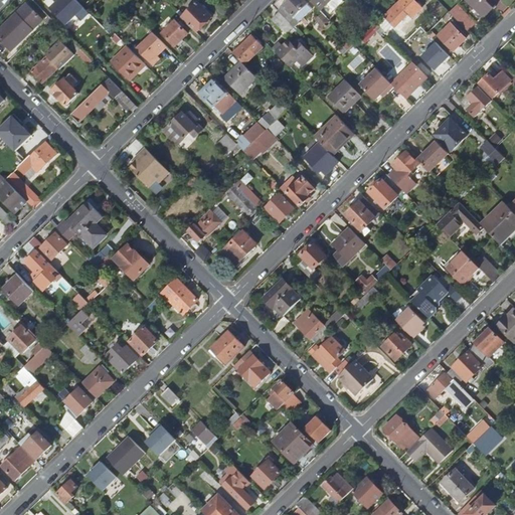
[(81,23),(90,15),(74,0),(54,0),(53,2),(56,5),(50,11),(65,27),(75,17),(81,23)]
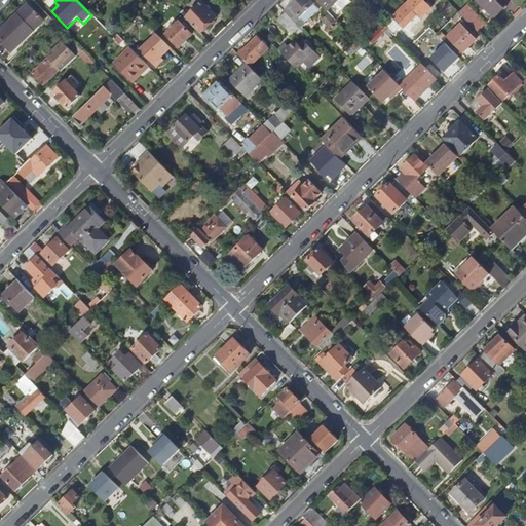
[(309,0),(295,0),(284,12),(285,13),(299,28),(301,30),(304,27),(298,20),(300,19),(301,20),(314,5),(309,0)]
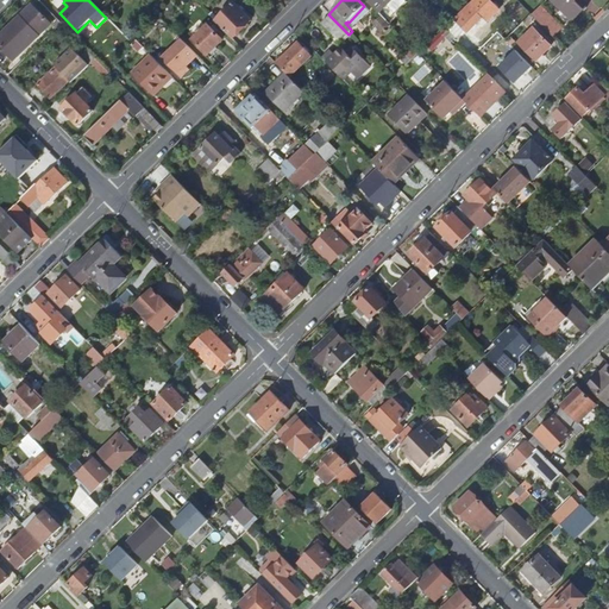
[(407,0),(365,0),(378,13),(388,4),(396,13),(408,1),(407,0)]
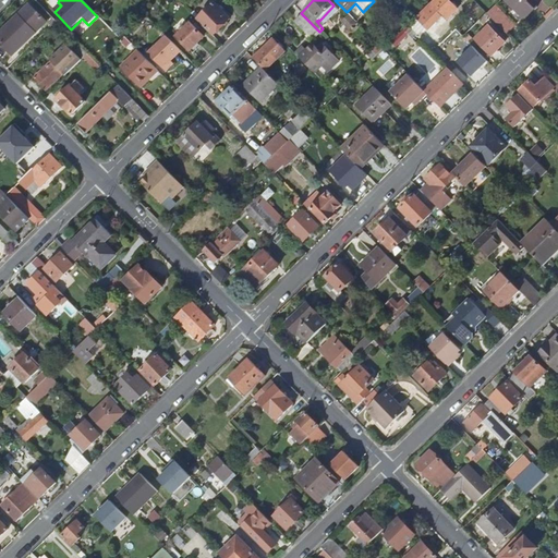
[(428,29),(437,22),(443,15),(447,20),(458,10),(449,0),(434,0),(431,3),(425,9),(408,26),(403,29),(409,35),(413,29),(417,34),(419,35),(426,27),(428,29)]
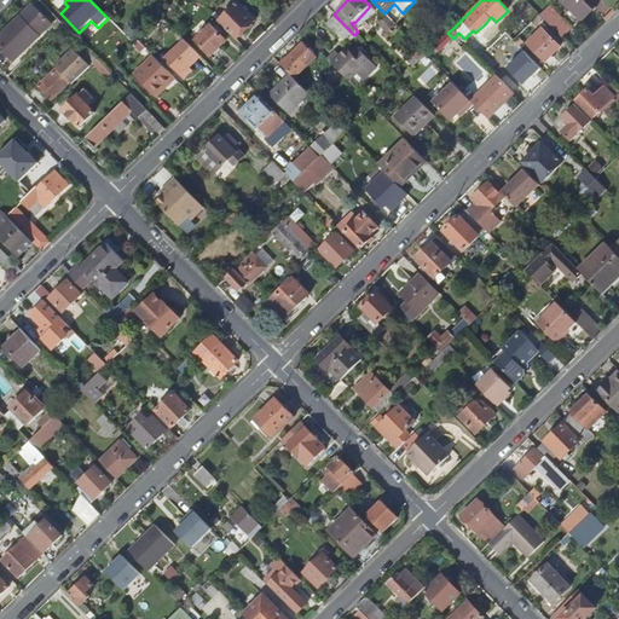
[(561,0),(582,19),(595,7),(588,0),(561,0)]
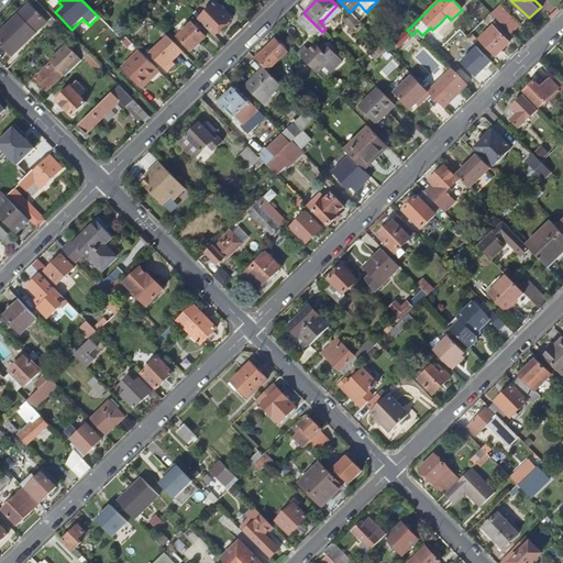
[(216,4),(198,22),(214,39),(231,21),(216,4)]
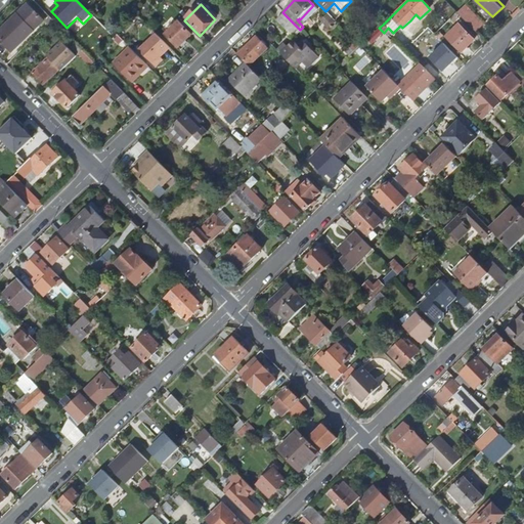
[(28,6),(0,32),(0,42),(10,53),(43,22),(28,6)]
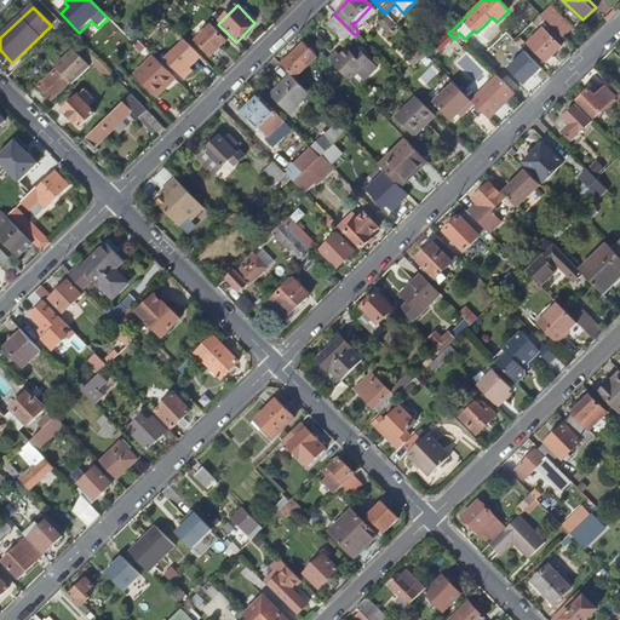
[(543,16),(547,21),(557,30),(564,23),(550,9),(543,16)]
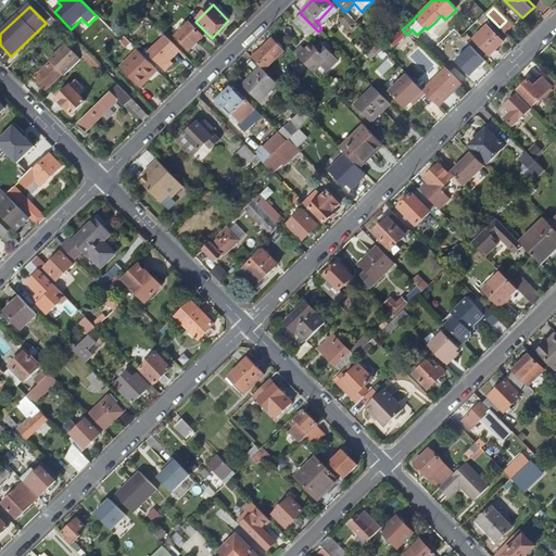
[(485,13),(462,37),(468,42),(491,19),(487,14),(485,13)]
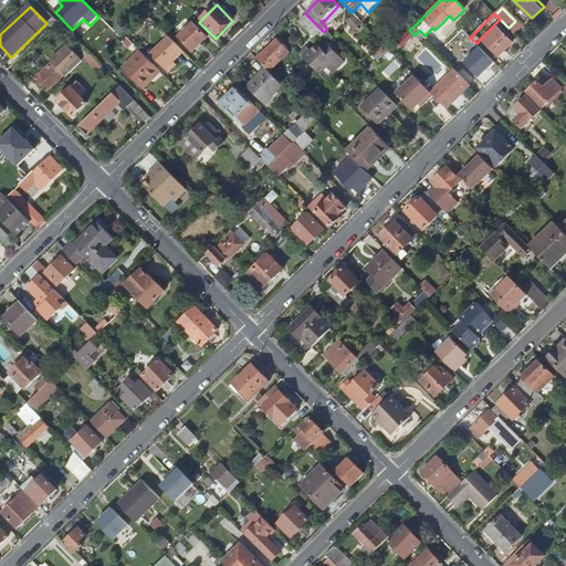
[(299,22),(314,38),(322,30),(306,14),(299,22)]
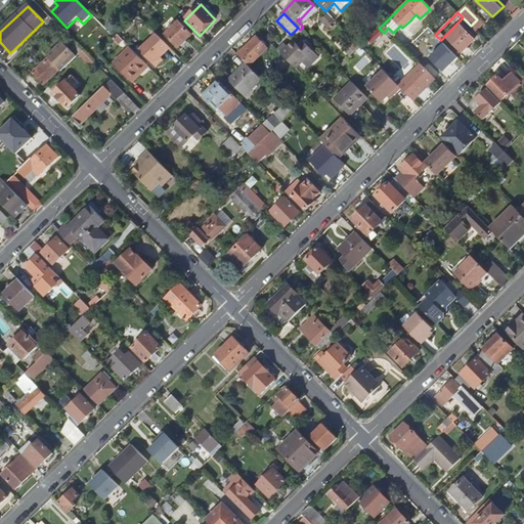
[(178,23),(165,36),(178,49),(191,37),(178,23)]
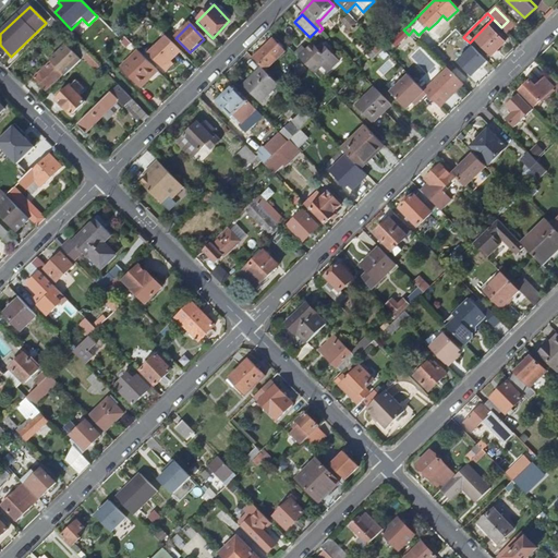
[(489,26),(476,39),(485,48),(493,56),(506,43),(489,26)]
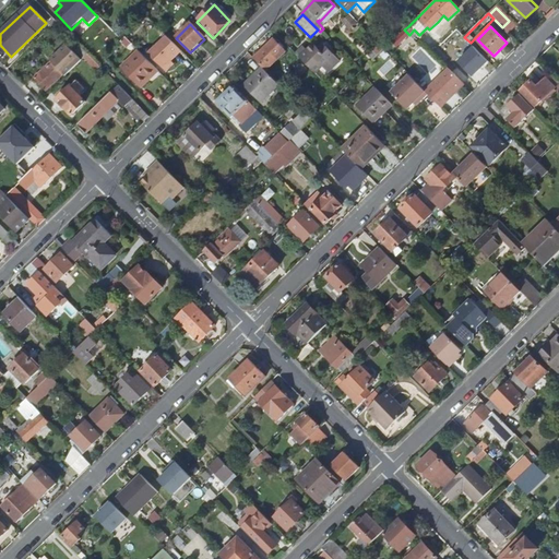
[(404,30),(384,49),(389,54),(409,35),(404,30)]
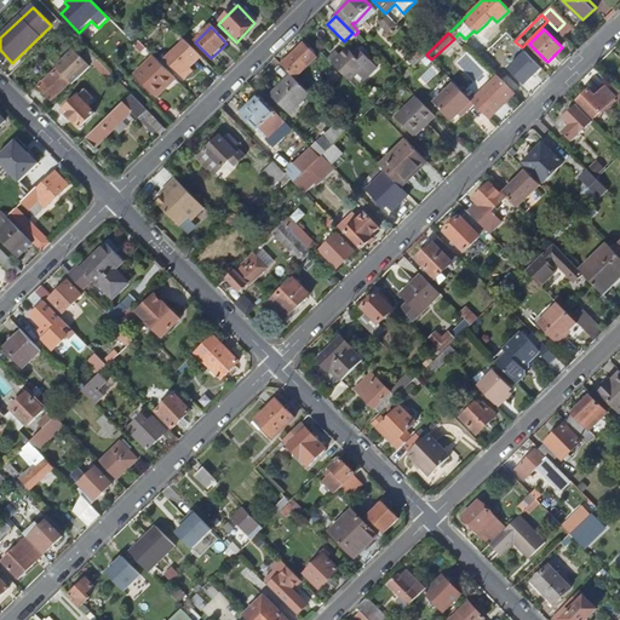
[(458,42),(464,38),(459,33),(454,39),(458,42)]
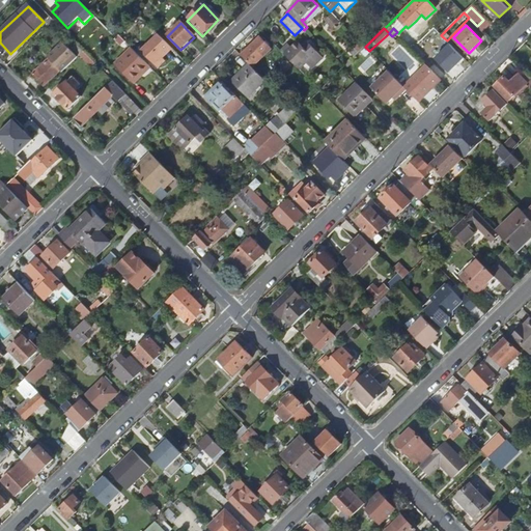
[(147,52),(144,55),(158,68),(164,62),(161,59),(171,50),(157,34),(143,48),(147,52)]
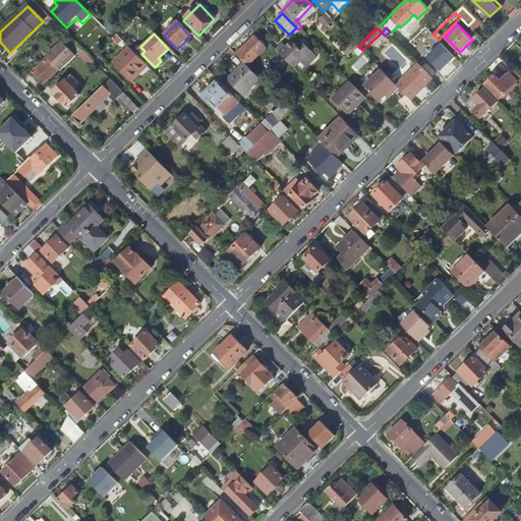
[(112,41),(117,47),(121,42),(116,37),(114,39),(112,41)]
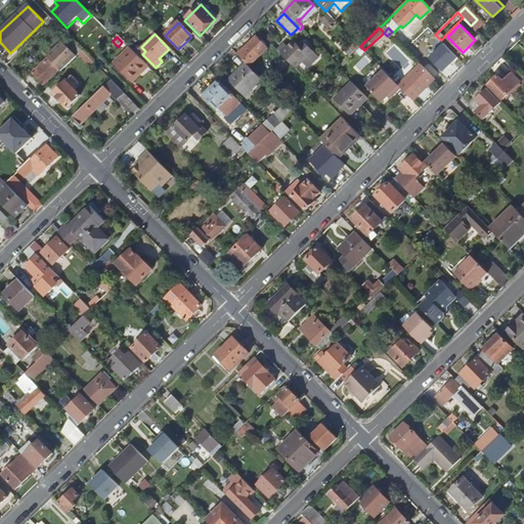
[(251,66),(268,49),(257,37),(238,53),(251,66)]
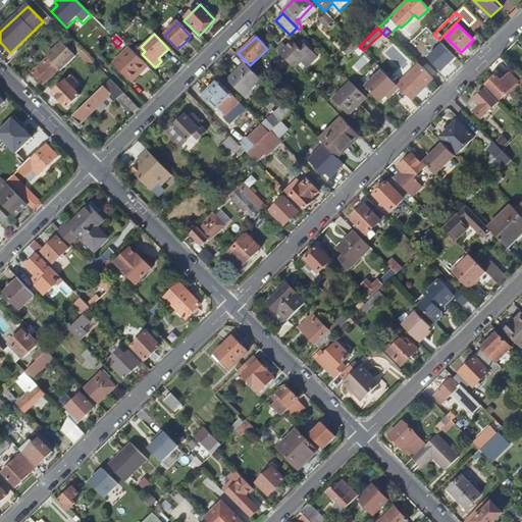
[(48,59),(32,74),(43,86),(59,70),(60,71),(75,56),(61,42),(46,57),(48,59)]
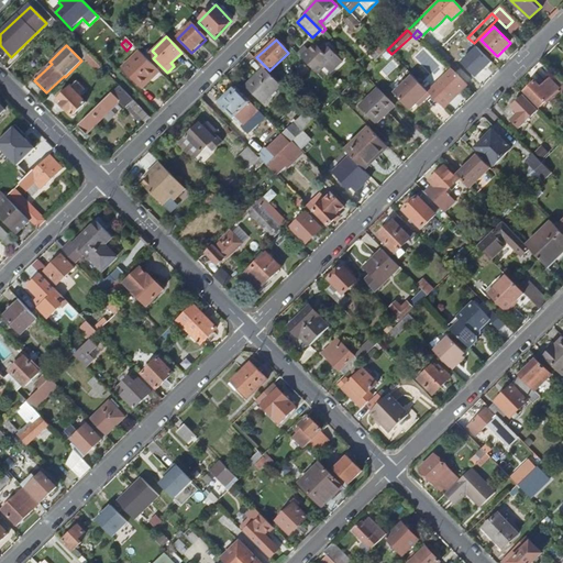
[(320,50),(316,45),(308,52),(305,47),(300,52),(304,55),(301,58),(318,75),(324,67),(330,74),(342,62),(326,45),(320,50)]
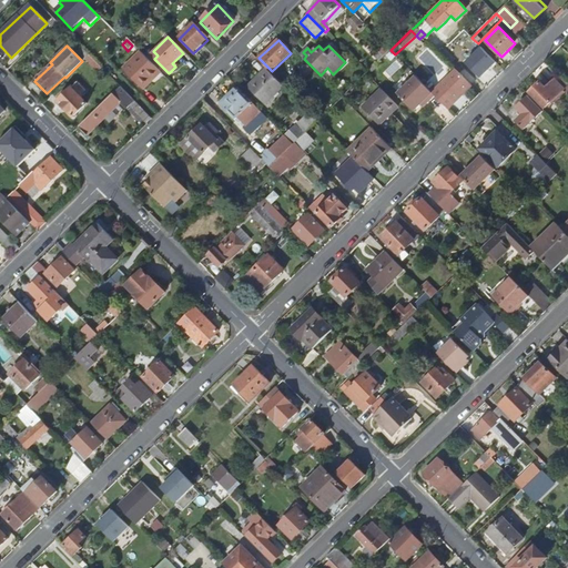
[(494,49),(489,54),(496,62),(501,57),(494,49)]
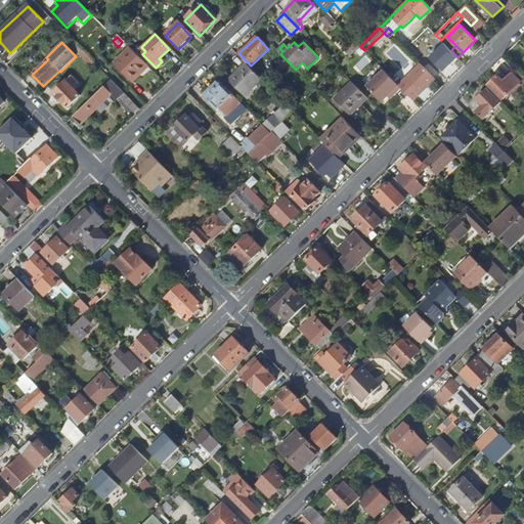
[(96,57),(104,64),(112,58),(112,56),(104,49),(96,57)]
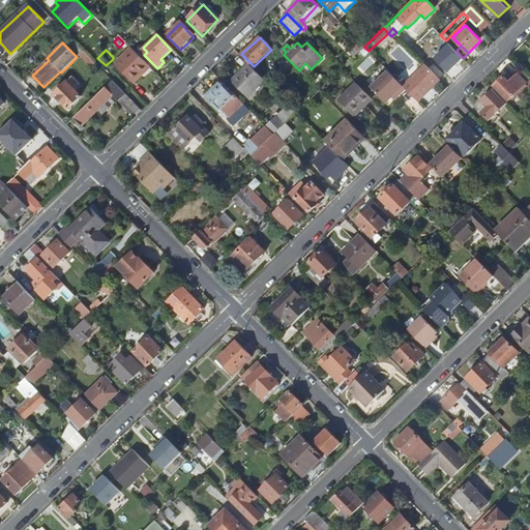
[(115,65),(134,84),(149,68),(130,50),(115,65)]
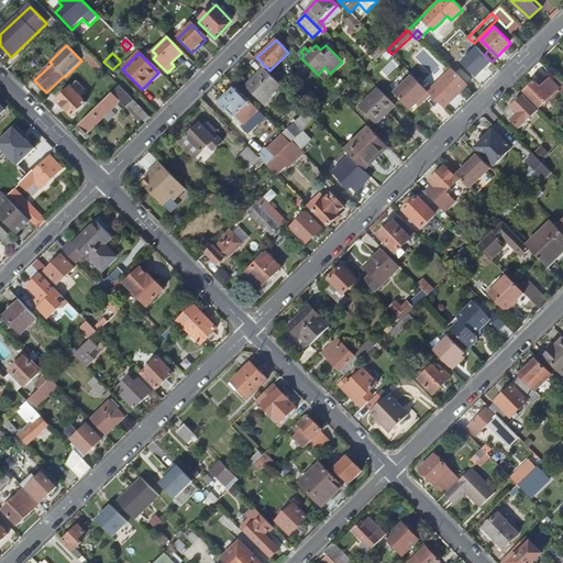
[(84,59),(97,72),(100,68),(88,55),(84,59)]
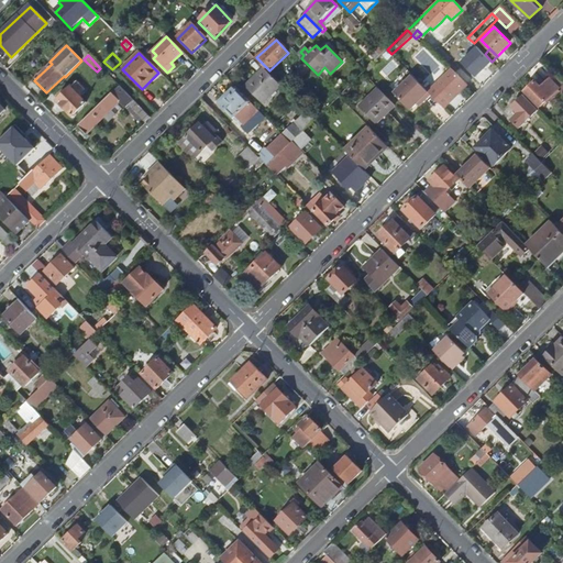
[(462,66),(455,73),(467,85),(474,78),(462,66)]
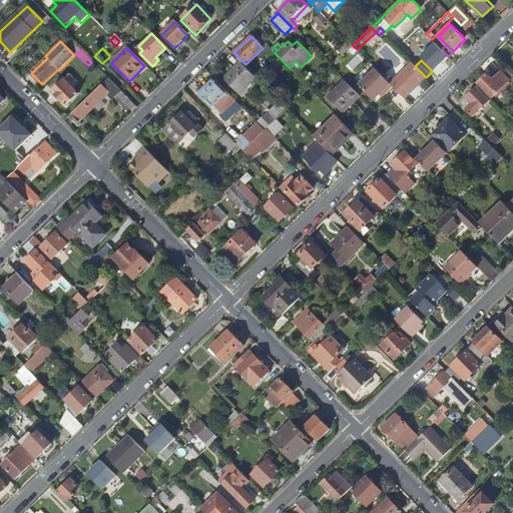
[(225,79),(240,94),(258,78),(242,62),(225,79)]
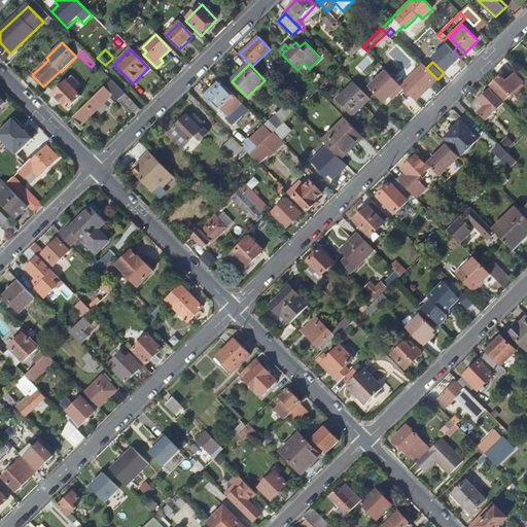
[(423,65),(401,86),(405,89),(417,102),(438,80),(437,79),(426,68),(423,65)]
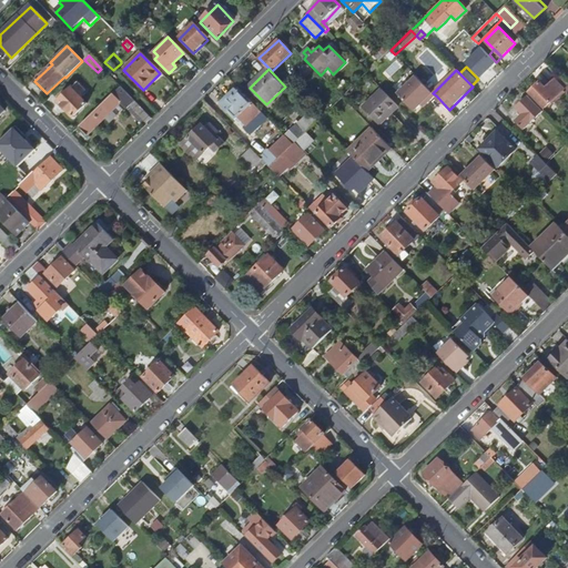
[(436,95),(433,93),(417,77),(398,94),(415,111),(422,105),(427,100),(429,102),(436,95)]
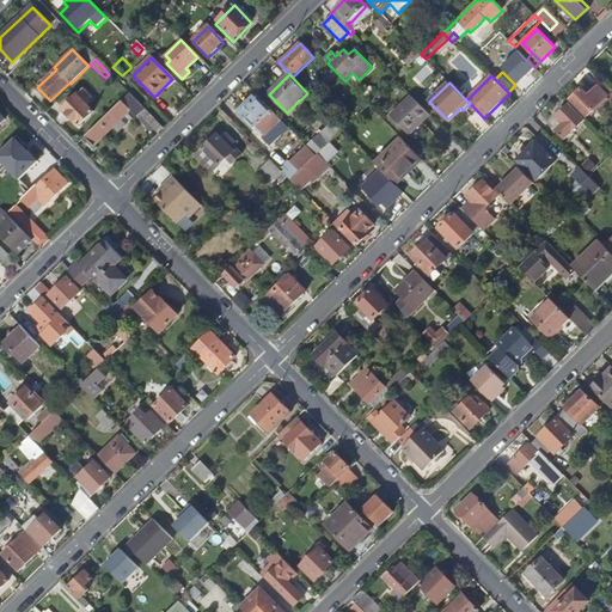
[(571,101),(588,117),(611,93),(611,90),(604,83),(588,96),(582,90),(571,101)]
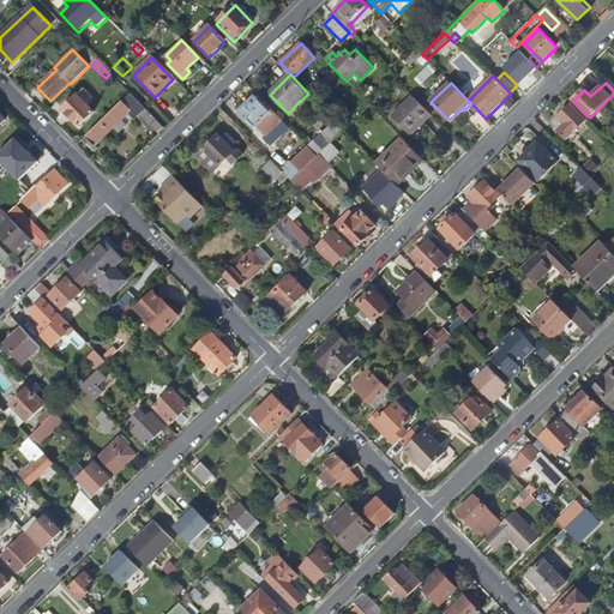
[(84,89),(61,112),(78,128),(94,113),(86,106),(92,100),(84,89)]
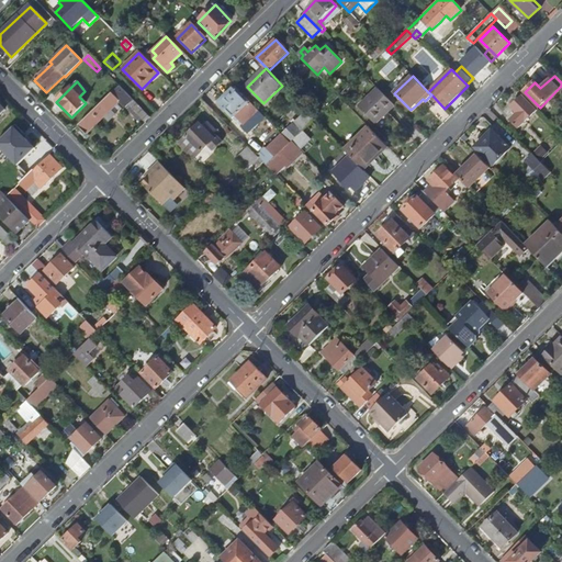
[(119,87),(78,126),(86,135),(104,117),(111,111),(123,99),(146,123),(150,119),(119,87)]
